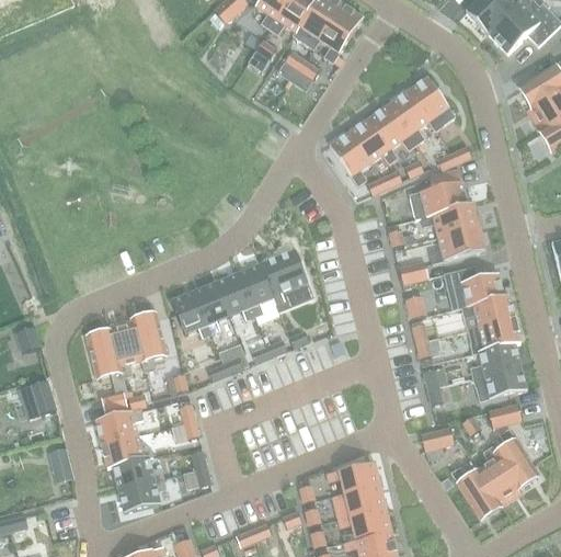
[(23,4),(29,15),(37,11),(32,0),(23,4)]
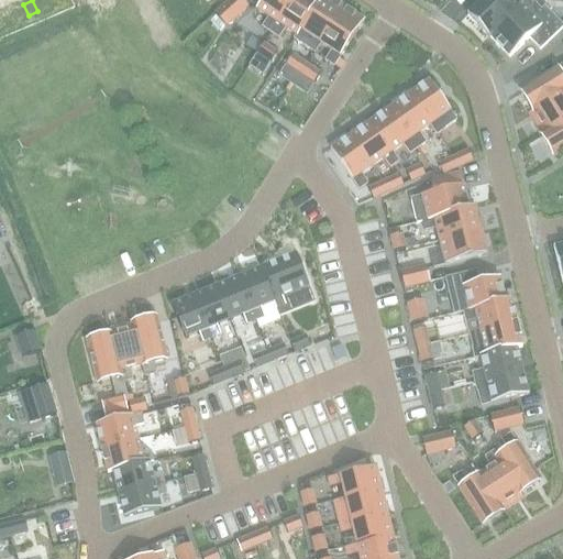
[(224,22),(225,24),(249,2),(246,0),(223,0),(213,10),(216,12),(224,22)]
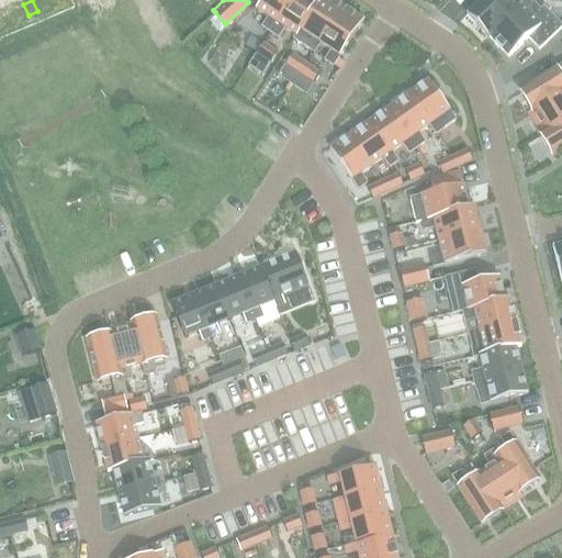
[(259,0),(271,9),(265,19),(261,23),(269,29),(273,24),(289,0),(259,0)]
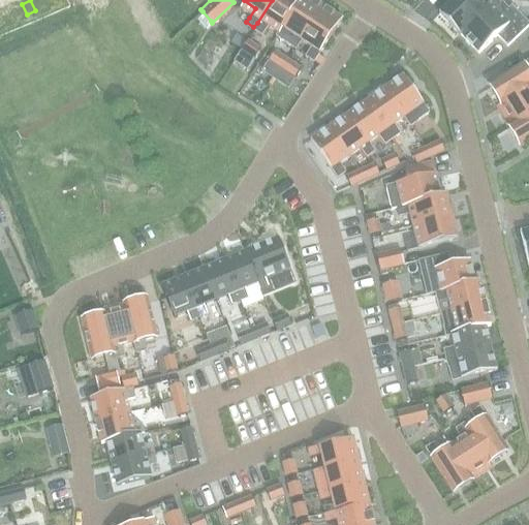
[(272,0),(257,23),(253,27),(261,32),(265,28),(271,19),(281,25),(299,0),(272,0)]
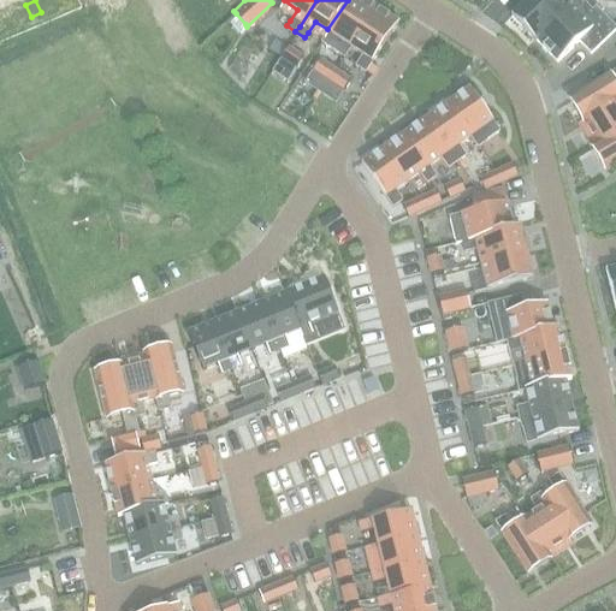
[(344,54),(350,45),(349,43),(375,4),(369,0),(348,0),(327,29),(320,39),(344,54)]
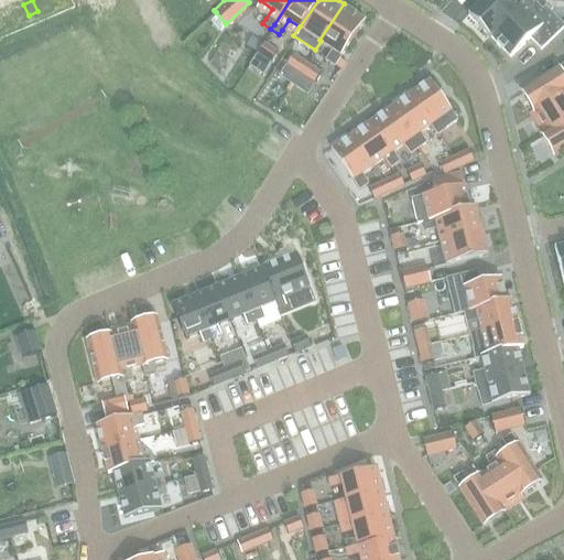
[(488,33),(489,33),(489,32),(522,1),(522,0),(479,0),(467,11),(488,33)]
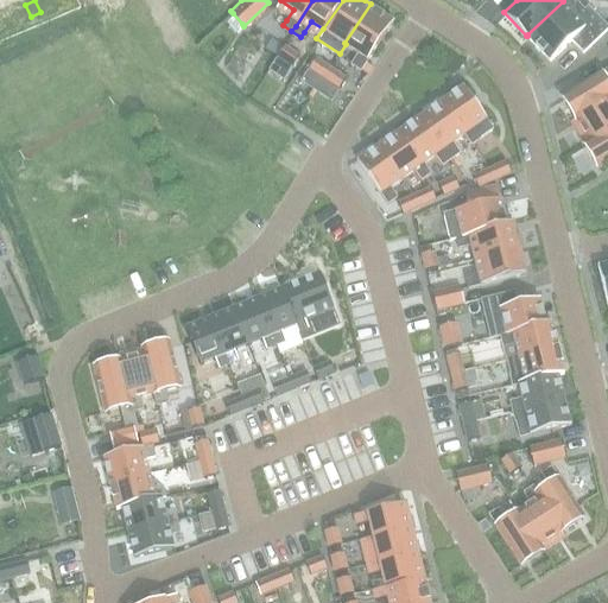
[(563,1),(527,35),(527,36),(550,58),(571,38),(583,51),(607,26),(607,24),(588,4),(584,7),(577,0),(563,0),(563,1)]
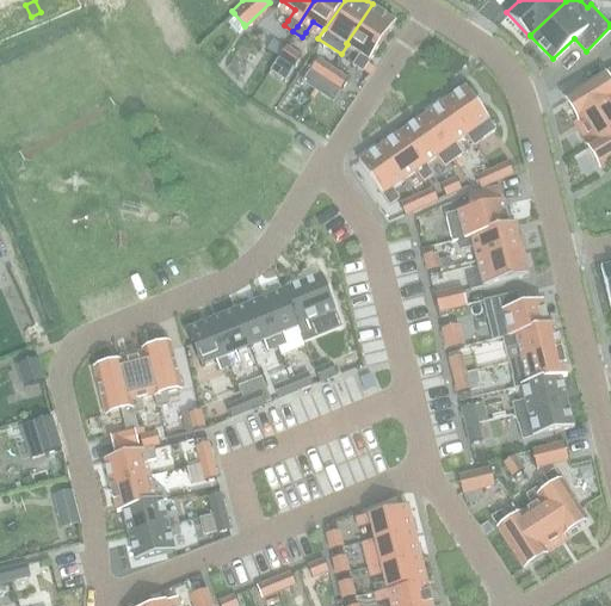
[(395,19),(372,4),(346,43),(347,44),(359,51),(352,62),(362,68),(368,61),(369,57),(369,59),(395,19)]
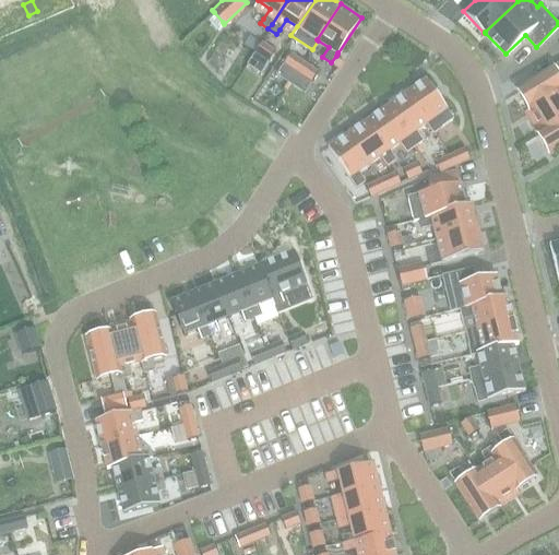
[(214,12),(207,19),(216,27),(217,26),(223,22),(214,12)]
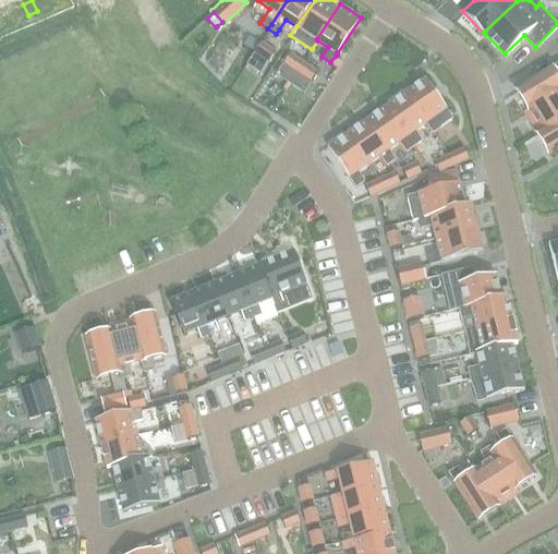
[(254,49),(268,59),(275,48),(261,38),(254,49)]
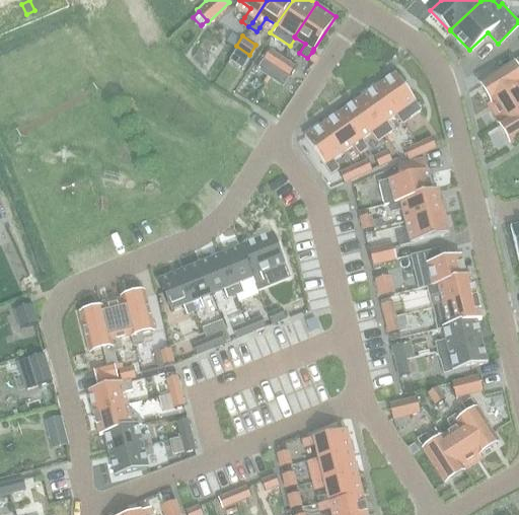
[(263,56),(276,65),(282,56),(269,48),(263,56)]
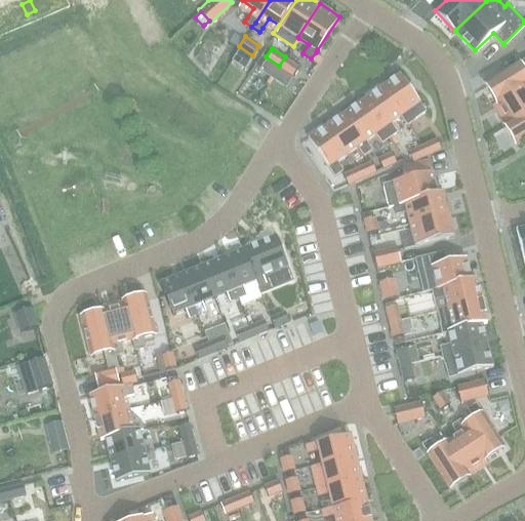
[(316,52),(311,58),(317,64),(322,56),(316,52)]
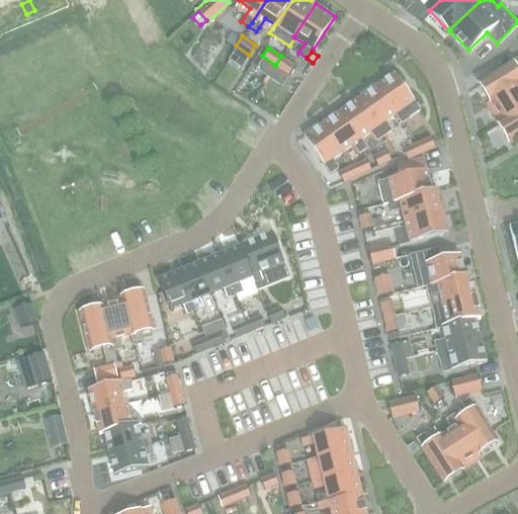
[(490,99),(517,82),(517,69),(517,68),(517,67),(517,55),(512,60),(512,59),(478,80),(490,99)]
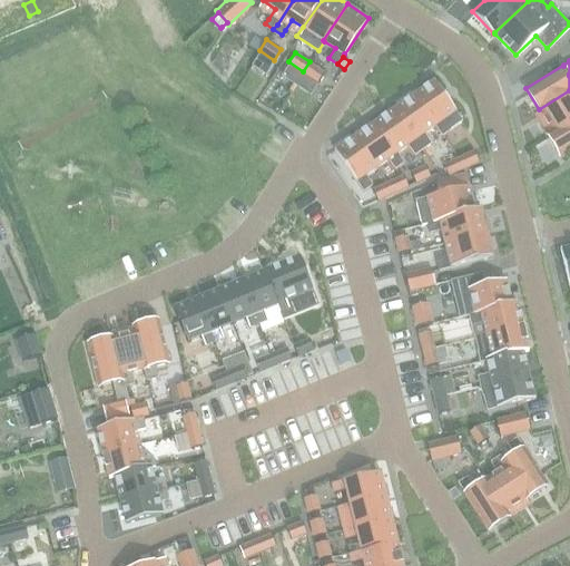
[(310,61),(303,71),(318,80),(324,71),(310,61)]
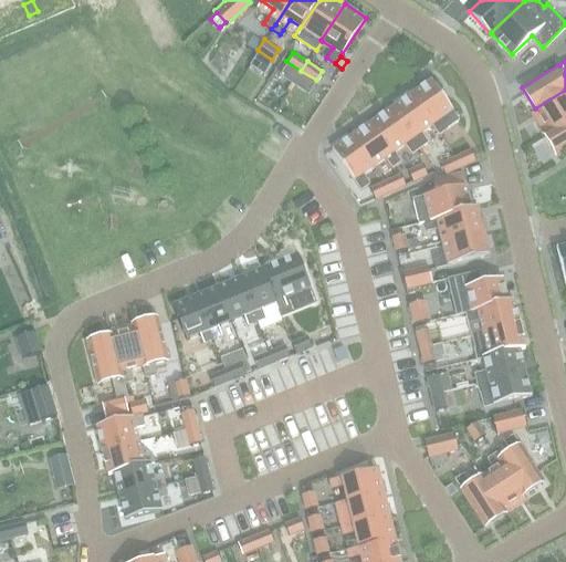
[(432,123),(431,123),(438,133),(447,126),(447,125),(459,117),(430,77),(410,92),(432,123)]
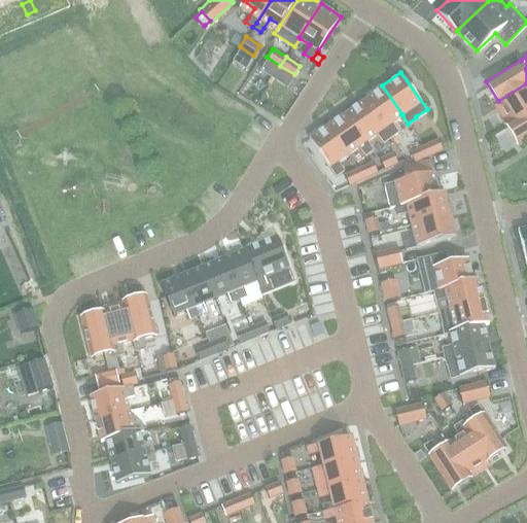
[(510,119),(526,108),(526,83),(498,101),(510,119)]
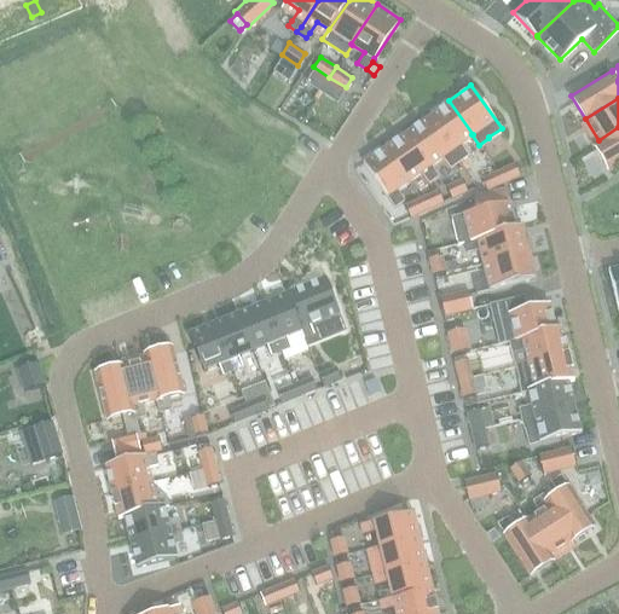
[(427,115),(458,160),(468,152),(461,143),(472,134),(473,134),(449,100),(427,115)]
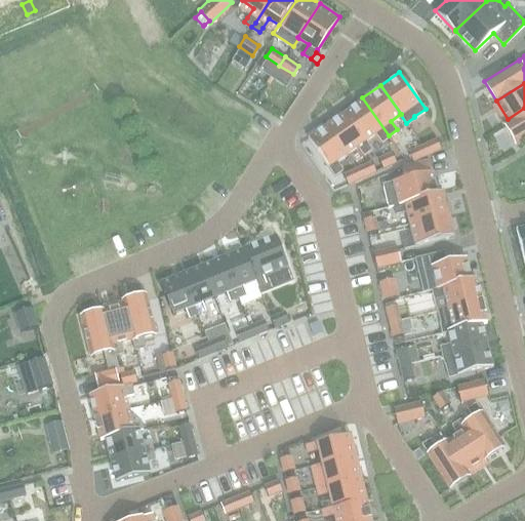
[(381,141),(389,135),(362,97),(345,110),(371,148),(365,138),(375,131),(381,141)]
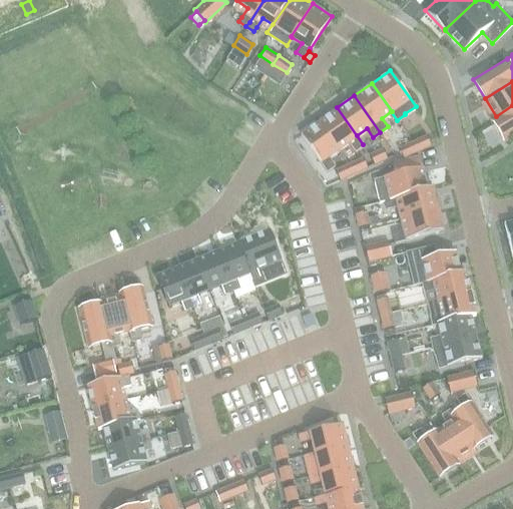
[(512,105),(496,116),(491,118),(503,138),(512,132),(512,105)]
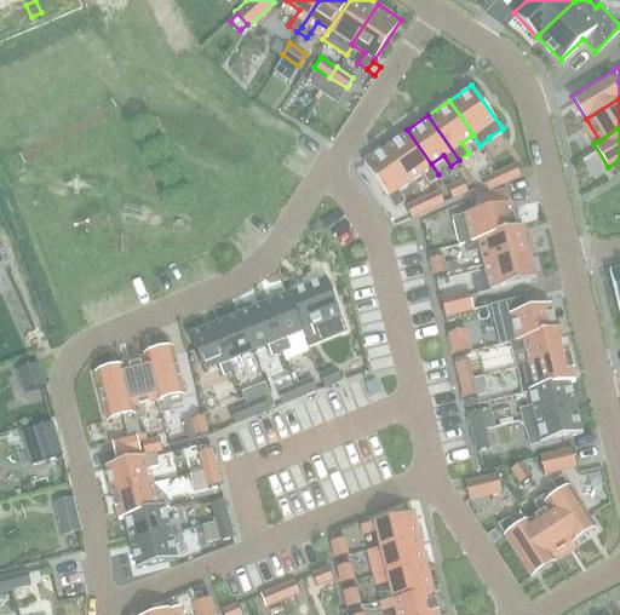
[(438,174),(407,130),(385,145),(409,179),(422,171),(429,180),(438,174)]
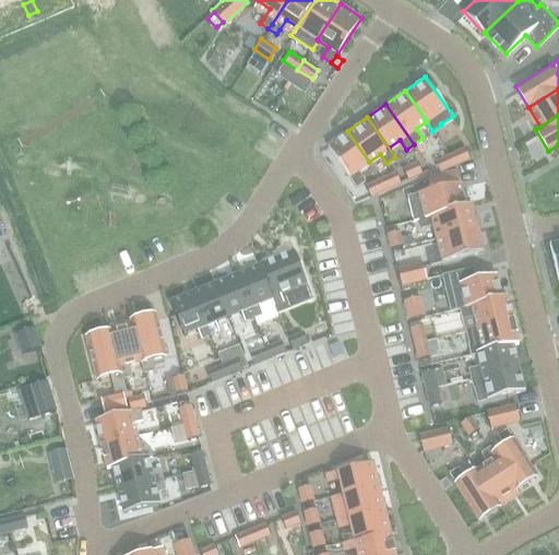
[(358,169),(369,162),(347,131),(328,145),(356,185),(365,179),(358,169)]
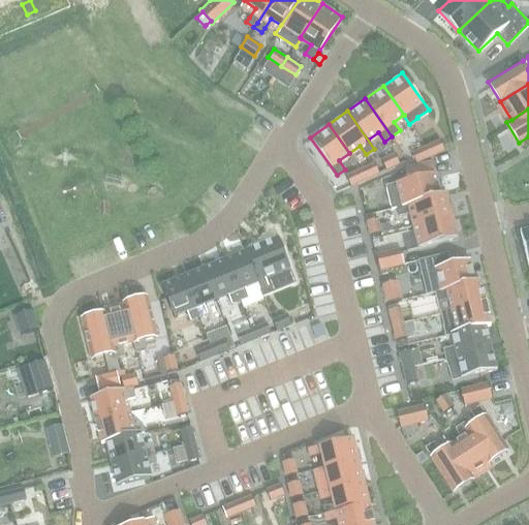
[(430,154),(444,147),(440,137),(426,145),(430,154)]
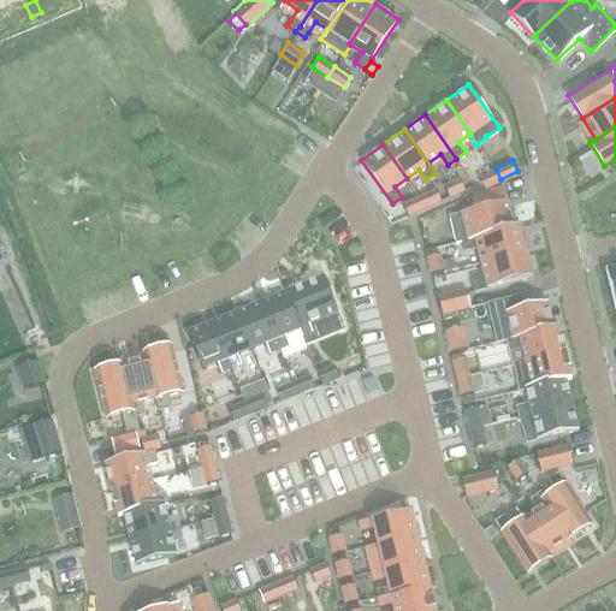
[(483,187),(501,179),(496,168),(478,176),(483,187)]
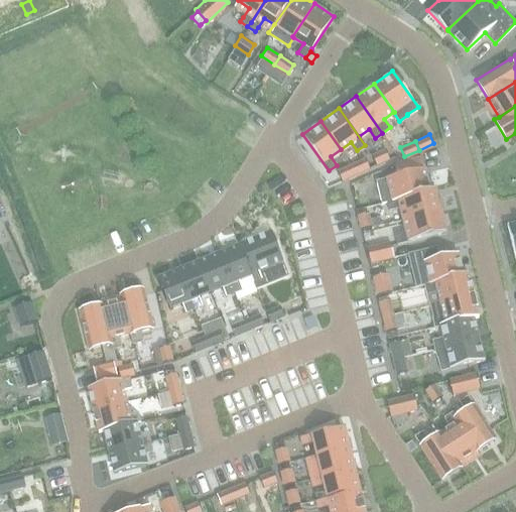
[(371,153),(376,164),(390,158),(385,147),(371,153)]
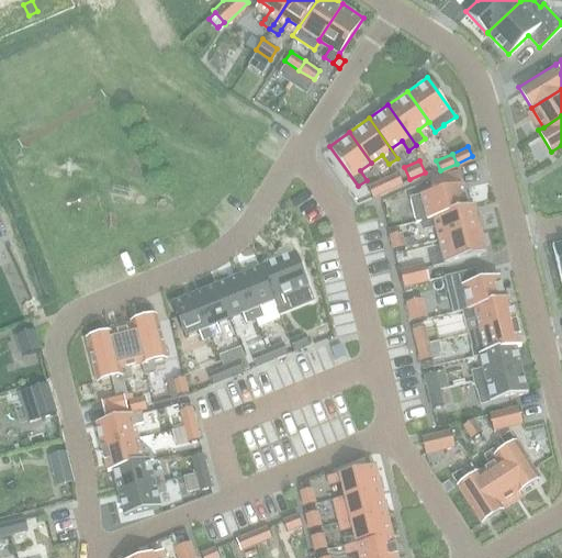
[(468,205),(468,204),(459,168),(429,176),(433,189),(408,194),(415,220),(420,218),(468,205)]
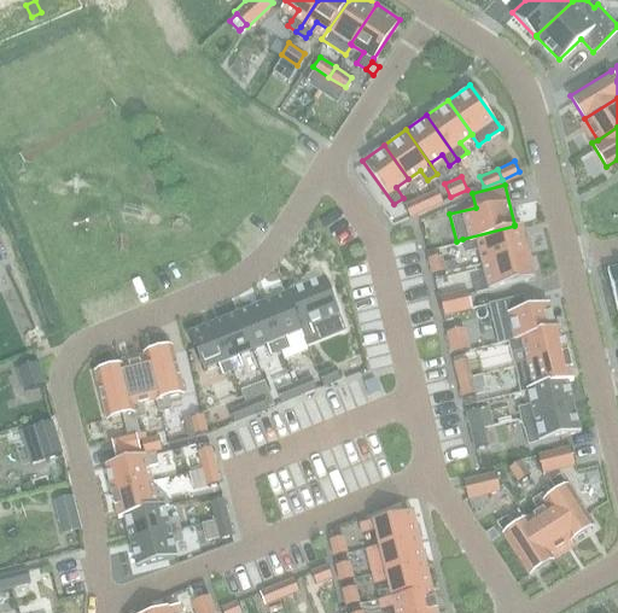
[(425,206),(442,199),(437,188),(420,196),(425,206)]
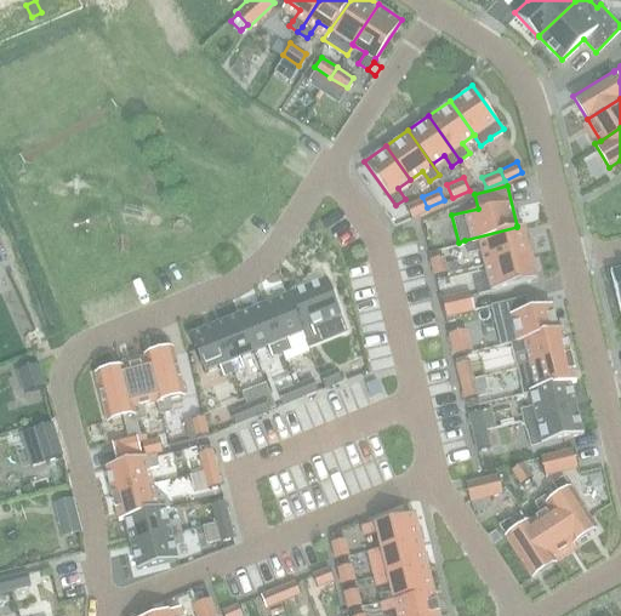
[(405,205),(410,216),(427,207),(422,197),(405,205)]
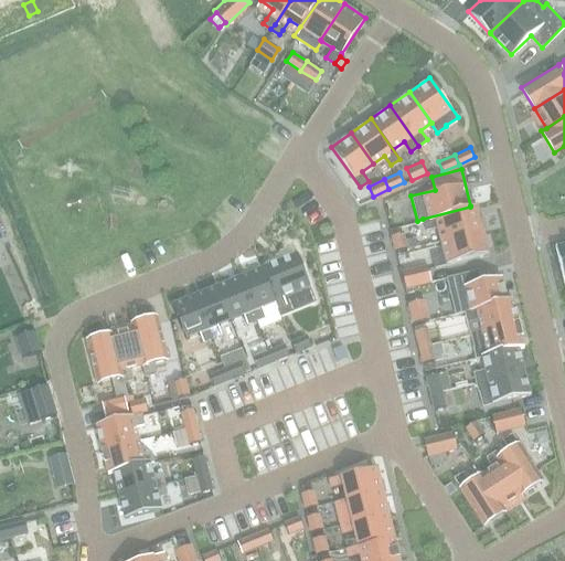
[(423,219),(425,228),(436,225),(439,239),(482,228),(477,204),(470,205),(470,207),(423,219)]
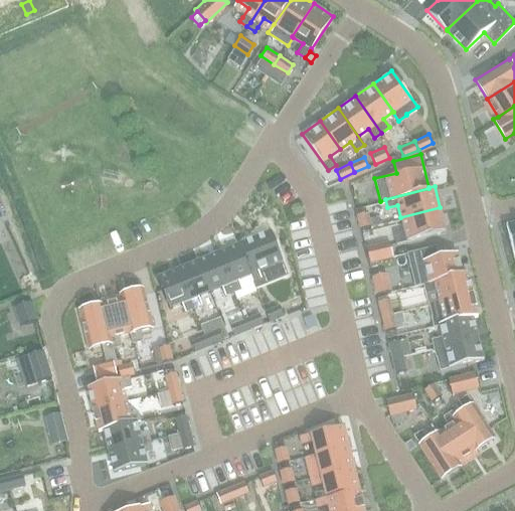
[(406,239),(445,229),(440,207),(400,217),(403,229),(393,231),(395,241),(406,238),(406,239)]
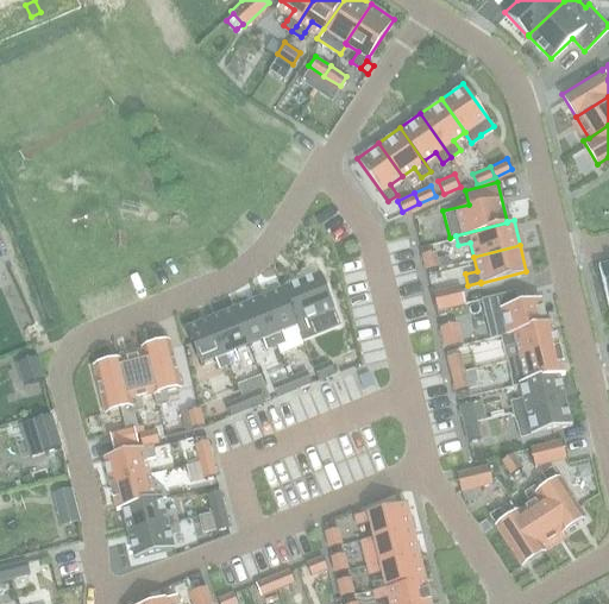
[(426,269),(438,266),(437,263),(435,256),(433,247),(422,251),(426,269)]
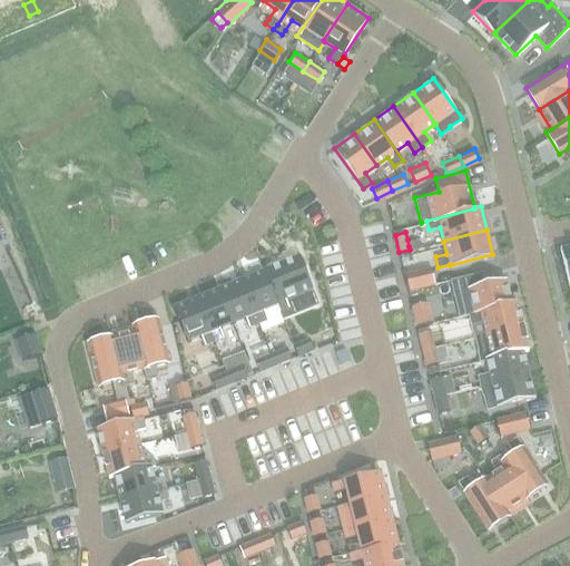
[(418,237),(408,240),(409,246),(410,250),(420,246),(418,237)]
